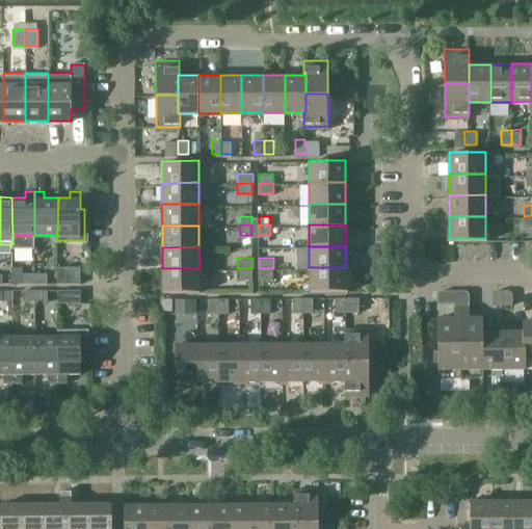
[(57,282),(80,282),(80,265),(57,265),(57,282)]
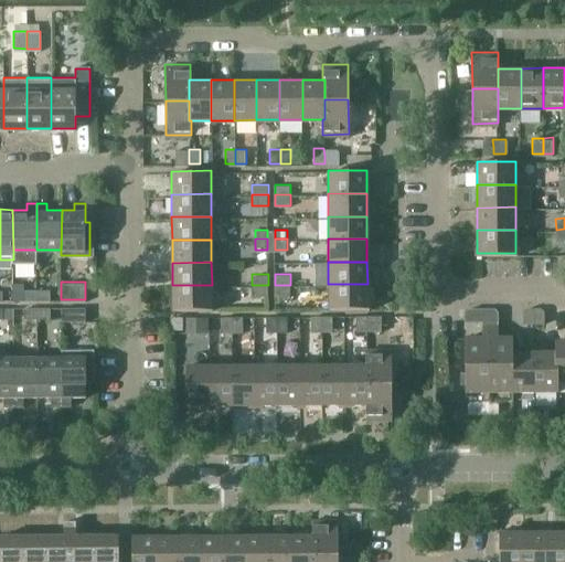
[(368,284),(328,284),(328,307),(368,307),(368,284)]
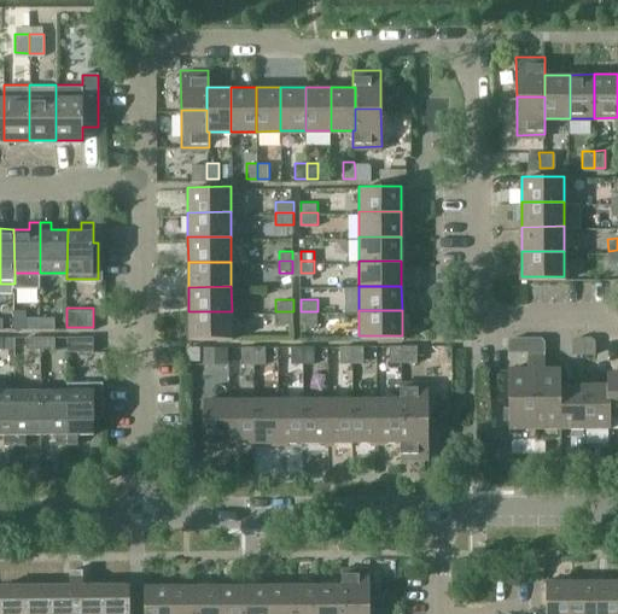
[(232,311),(188,311),(188,337),(232,337),(232,311)]
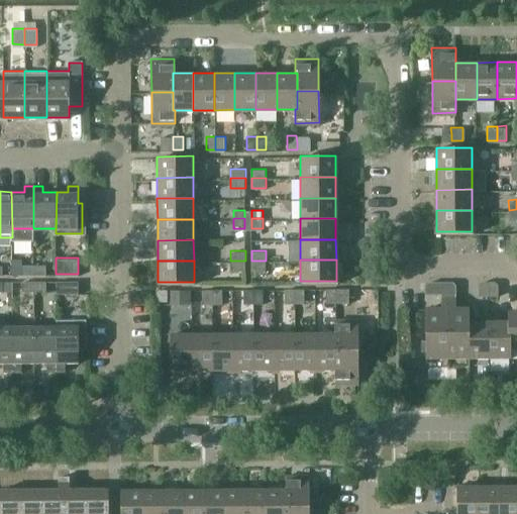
[(230,261),(230,270),(245,270),(245,261),(230,261)]
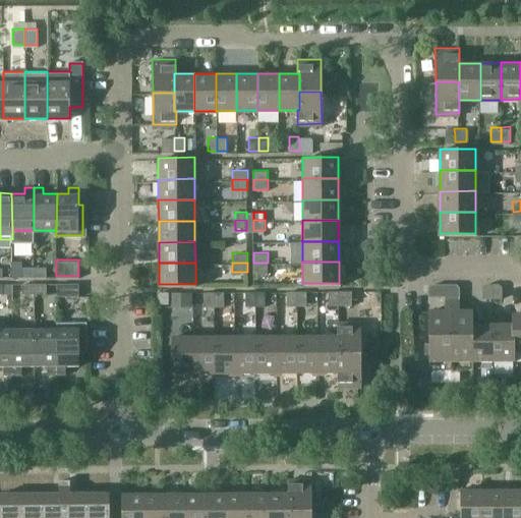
[(253,263),(253,272),(268,272),(268,263),(253,263)]
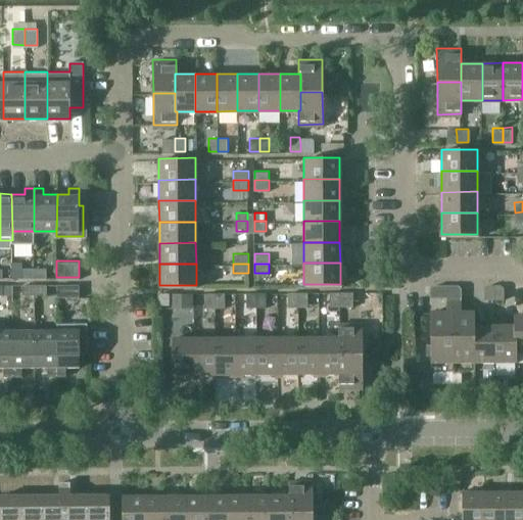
[(22,267),(22,277),(35,277),(34,267),(22,267)]
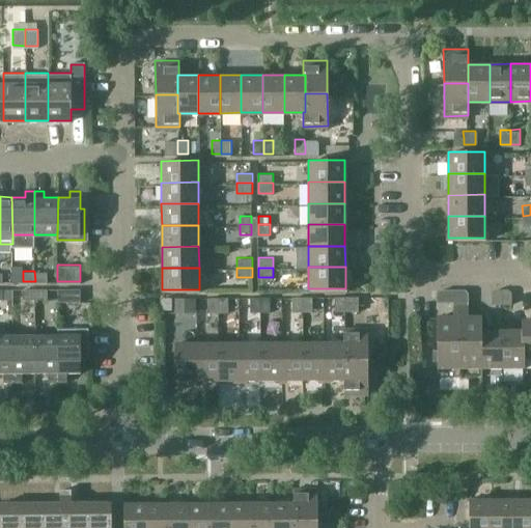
[(48,281),(48,271),(34,271),(35,281),(48,281)]
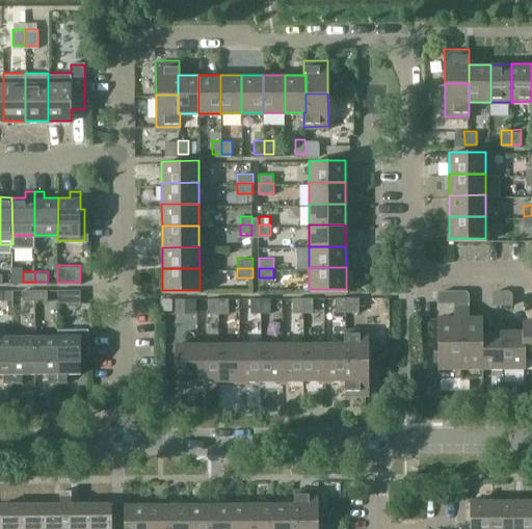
[(23,288),(23,297),(35,298),(35,288),(23,288)]
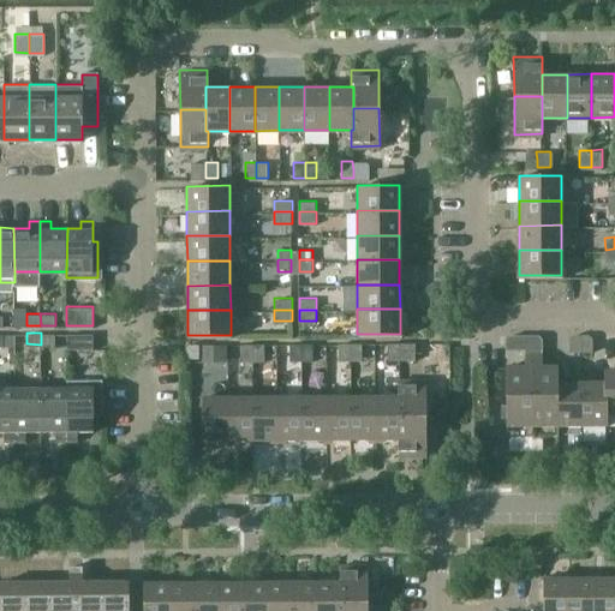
[(55,345),(55,333),(41,333),(41,345),(55,345)]
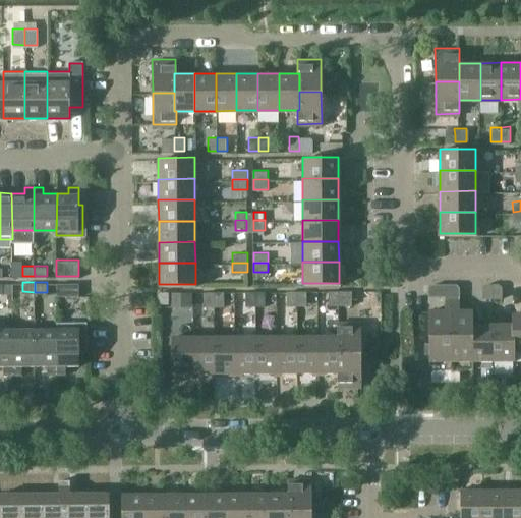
[(78,294),(78,282),(56,282),(56,294),(78,294)]
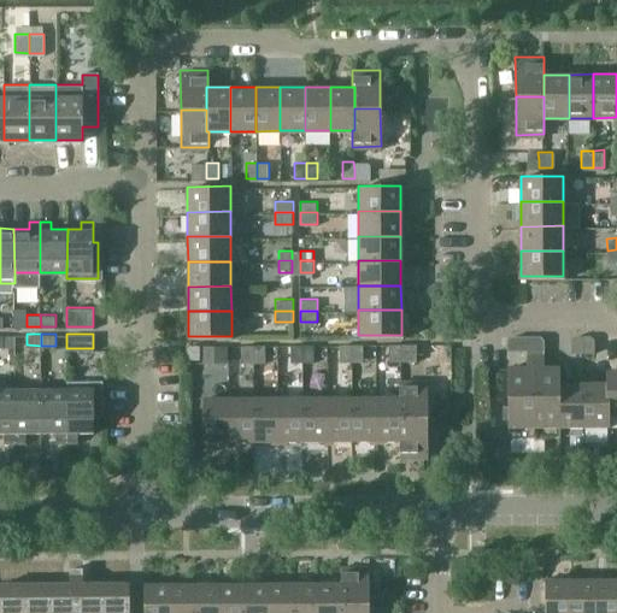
[(507,339),(507,349),(527,349),(526,335),(512,335),(507,339)]
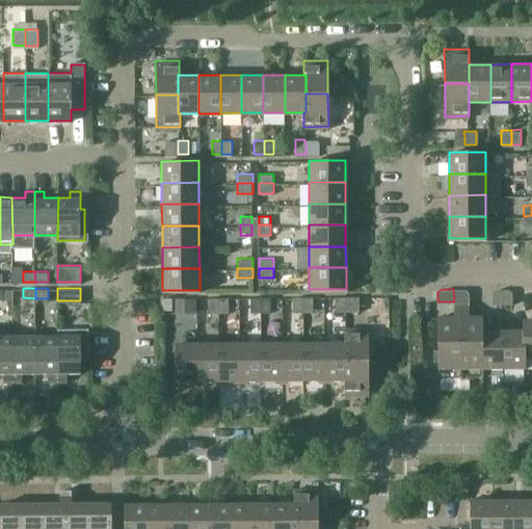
[(466,289),(459,289),(453,289),(454,301),(469,301),(469,293),(466,289)]
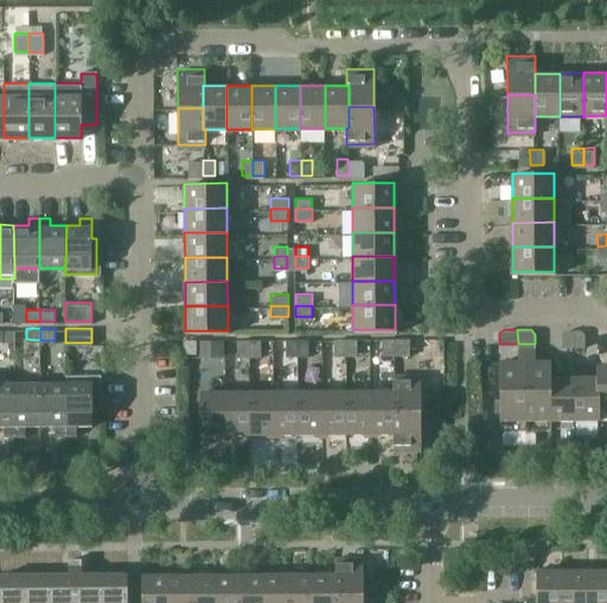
[(561,332),(561,345),(573,345),(573,329),(564,329),(561,332)]
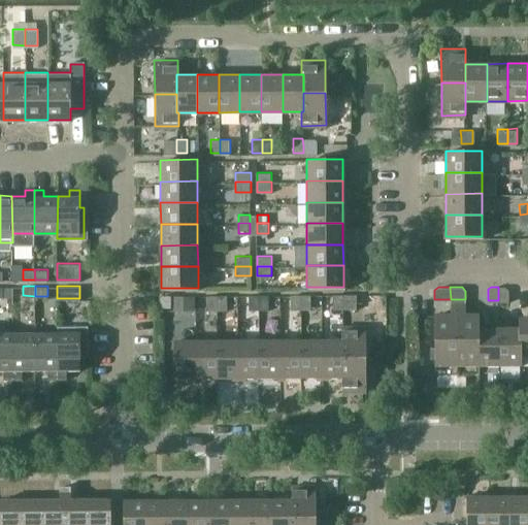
[(498,287),(498,300),(507,300),(507,289),(504,287),(498,287)]
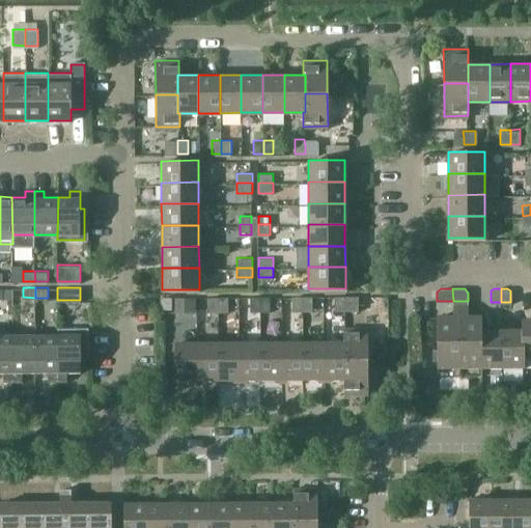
[(311,295),(303,296),(303,310),(311,310),(311,295)]
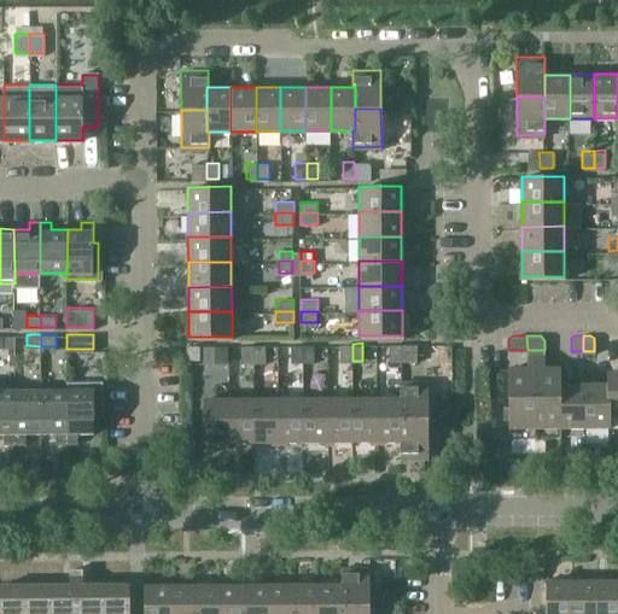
[(401,351),(401,343),(390,343),(390,360),(401,360),(401,351)]
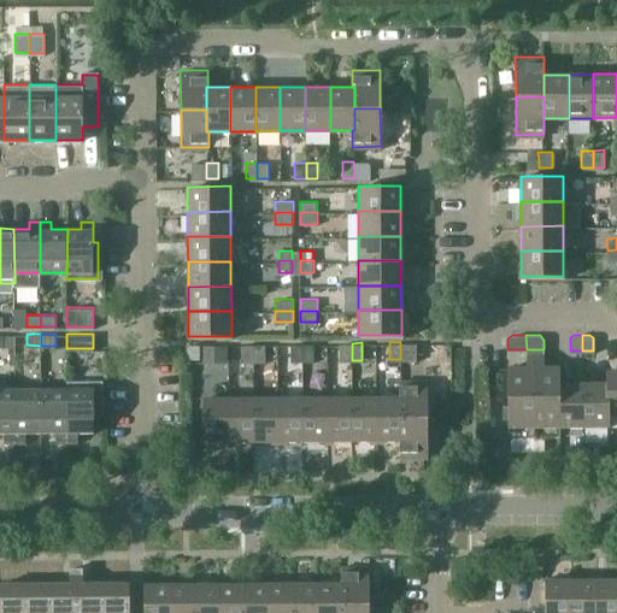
[(198,357),(199,345),(187,343),(186,357),(198,357)]
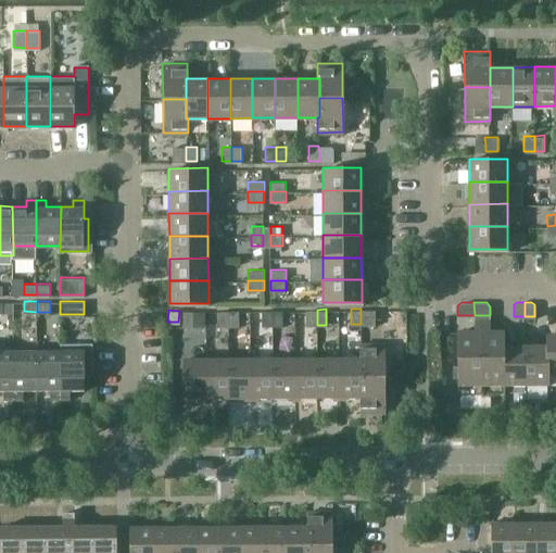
[(182,325),(191,325),(191,310),(182,311),(182,325)]
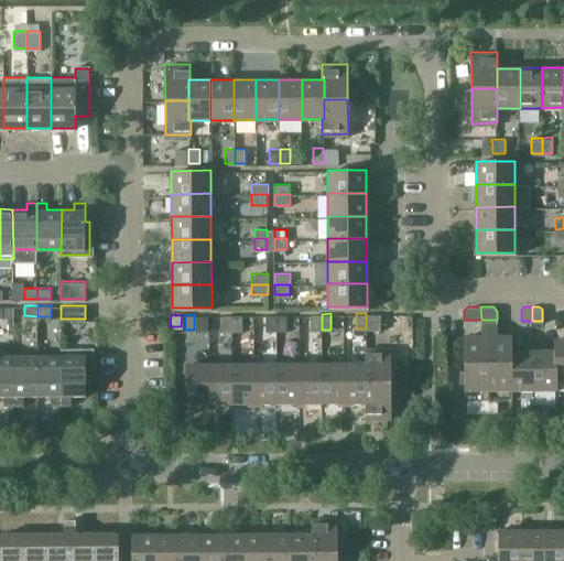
[(232,314),(223,314),(223,330),(232,330),(232,314)]
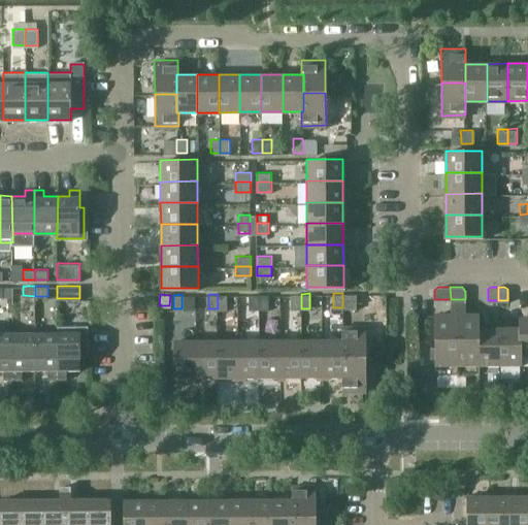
[(226,294),(218,294),(218,308),(226,308),(226,294)]
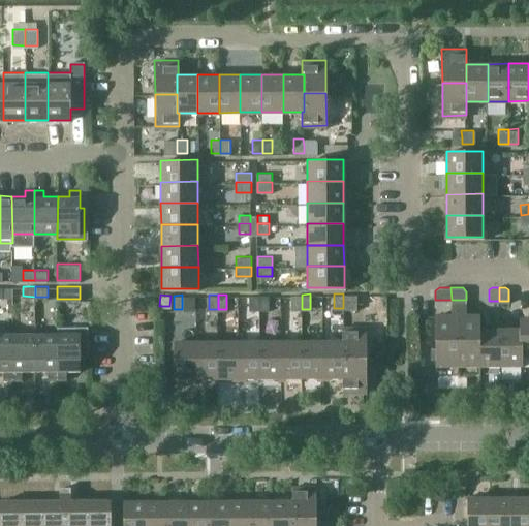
[(259,295),(251,295),(251,309),(259,309),(259,295)]
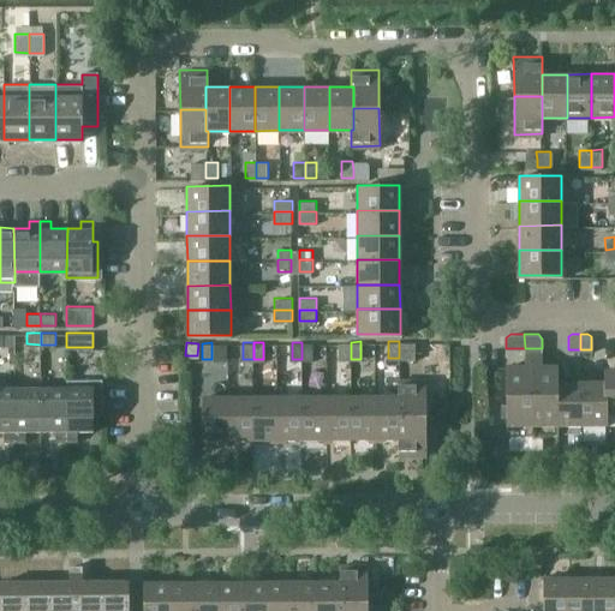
[(311,342),(302,342),(302,359),(312,359),(311,342)]
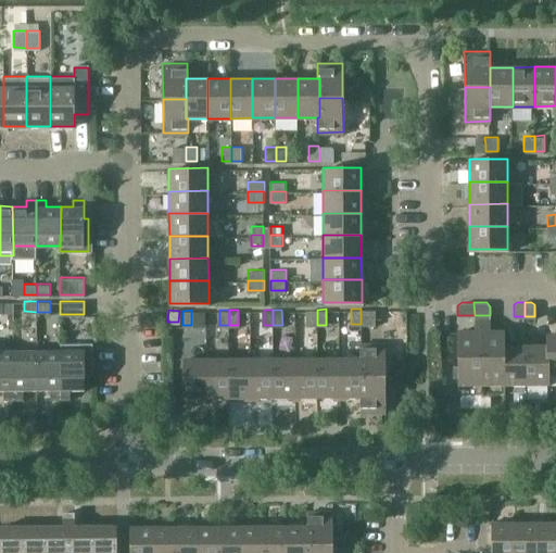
[(317,310),(308,310),(308,325),(317,325),(317,310)]
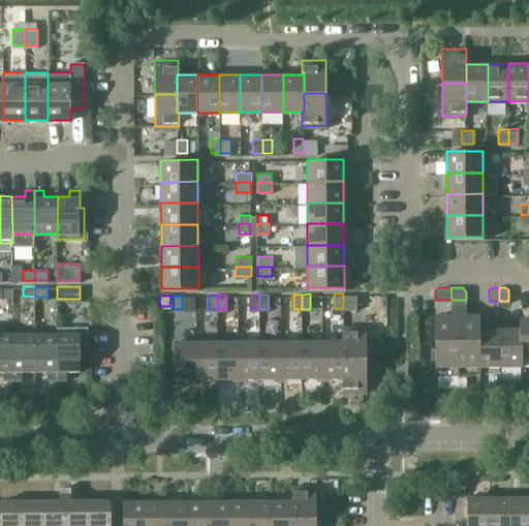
[(459,373),(459,314),(459,309),(452,309),(452,314),(435,314),(435,373),(459,373)]
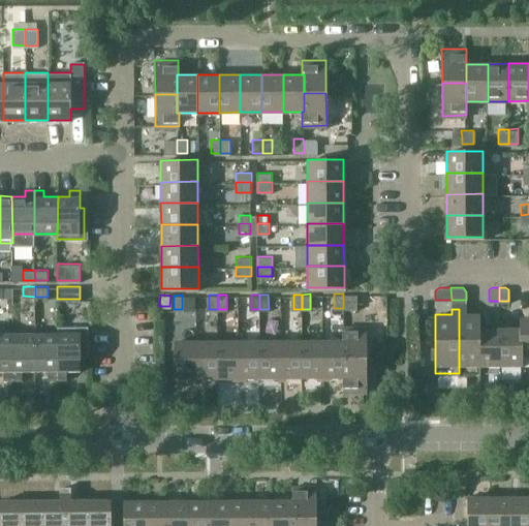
[(466,309),(459,309),(459,314),(459,373),(479,373),(479,365),(479,328),(479,314),(466,313),(466,309)]
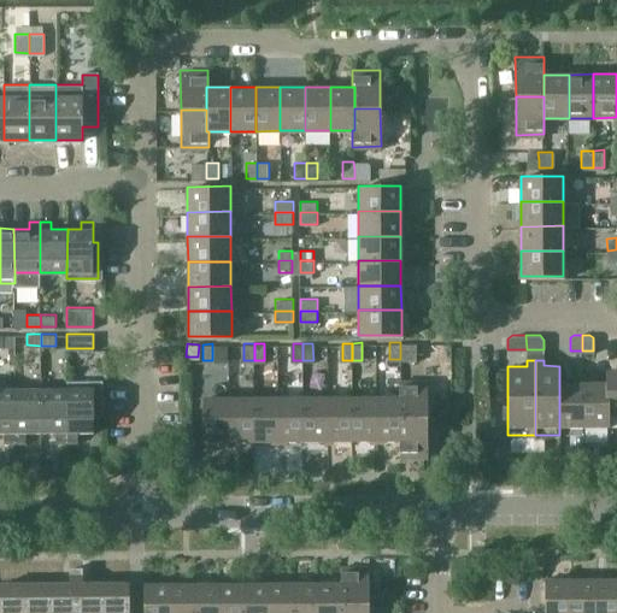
[(616,413),(616,370),(605,370),(605,382),(609,382),(609,413),(616,413)]
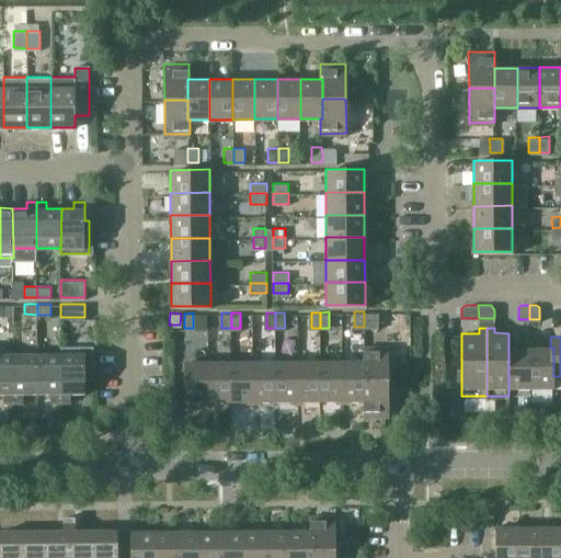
[(363,345),(363,361),(363,380),(389,380),(388,344),(363,345)]
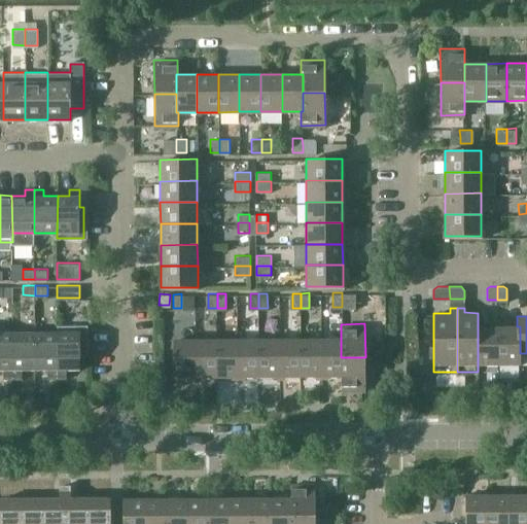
[(58,324),(58,332),(57,332),(58,344),(58,377),(66,377),(66,369),(80,369),(80,354),(88,354),(88,324),(58,324)]
